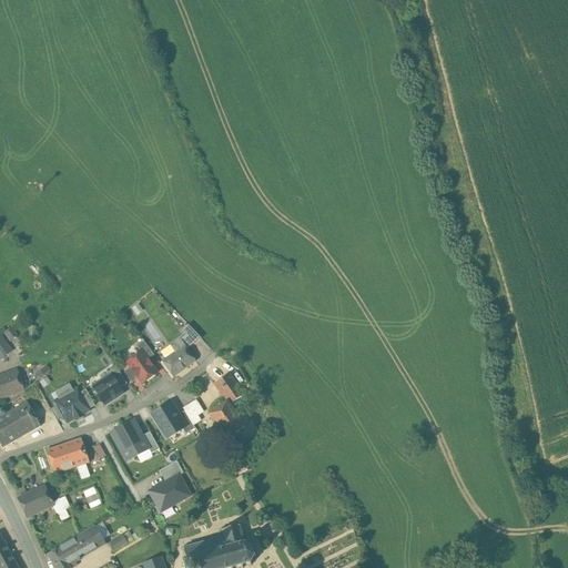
[(201,340),(188,325),(182,331),(186,335),(181,340),(188,350),(201,340)]
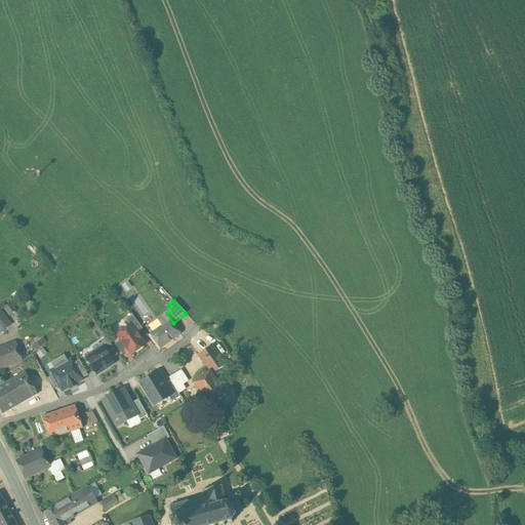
[(0,309),(0,330),(0,331),(10,323),(0,309)]
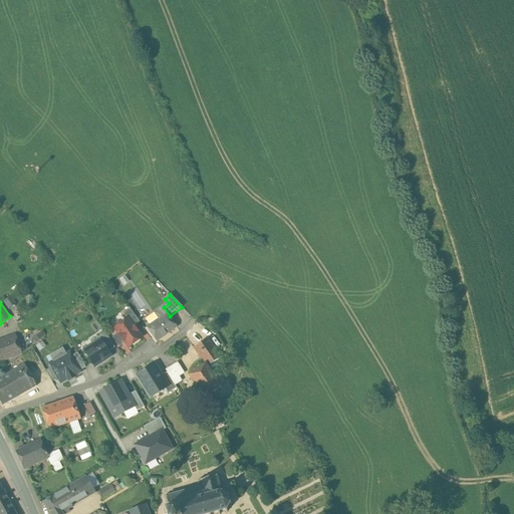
[(164,307),(155,313),(159,318),(150,325),(150,324),(147,327),(157,341),(178,327),(170,316),(164,307)]
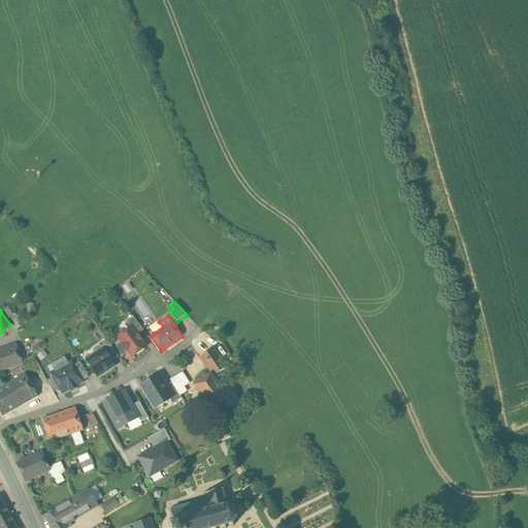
[(143,330),(134,318),(127,322),(131,328),(132,328),(137,335),(143,330)]
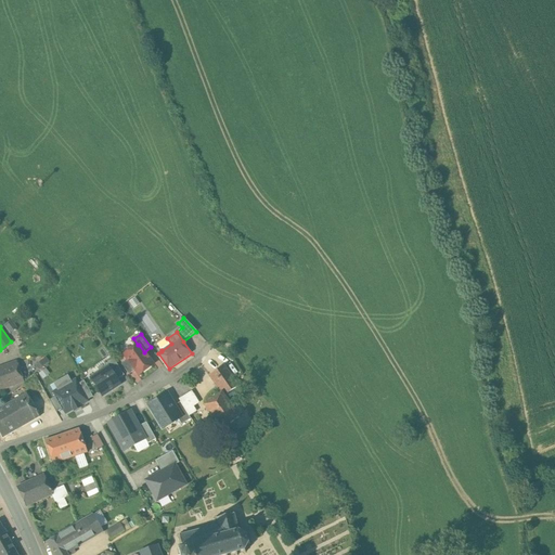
[(138,345),(124,355),(127,360),(136,370),(139,375),(153,364),(144,352),(139,345),(138,345)]
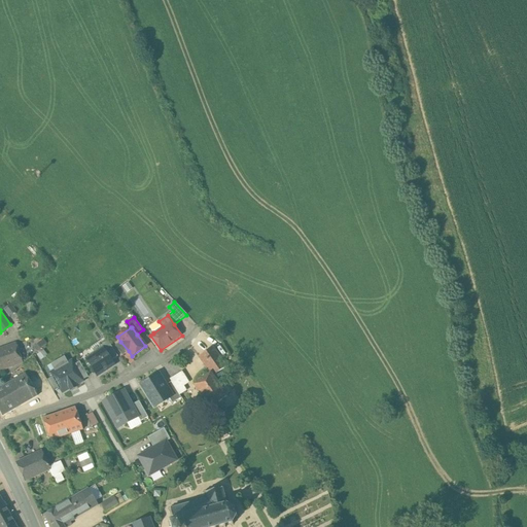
[(33,344),(36,349),(45,343),(42,339),(33,344)]
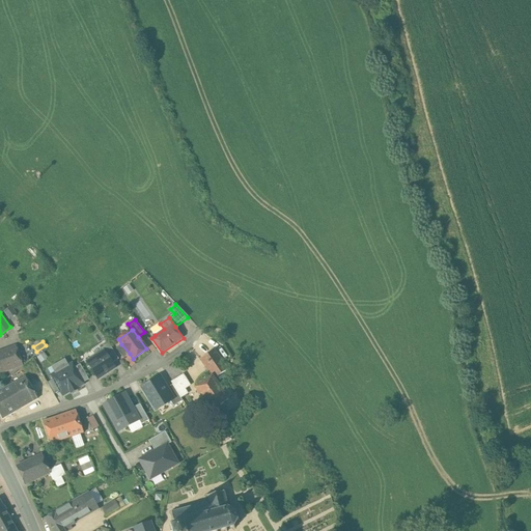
[(130,354),(121,344),(116,348),(123,358),(130,354)]
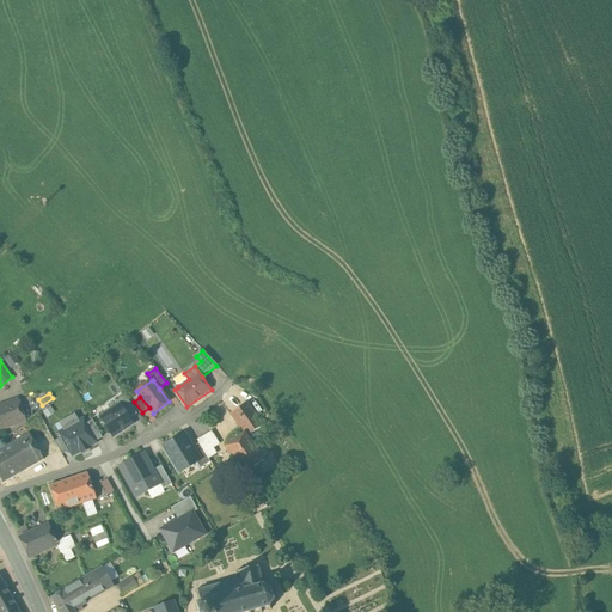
[(18,399),(0,405),(0,430),(25,422),(18,399)]
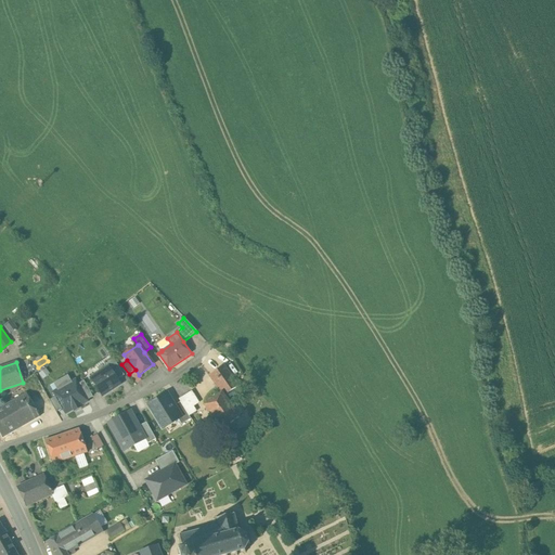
[(224,366),(209,376),(218,389),(233,378),(224,366)]
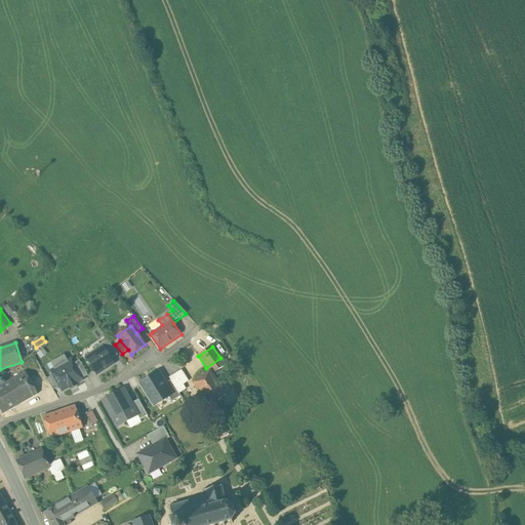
[(114,364),(103,348),(91,355),(91,354),(86,358),(96,374),(114,364)]
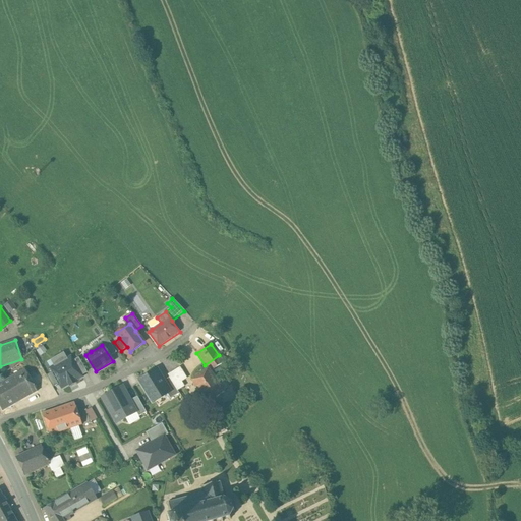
[(71,356),(65,359),(63,354),(56,358),(58,363),(50,368),(61,390),(69,386),(69,387),(76,383),(75,382),(82,378),(81,375),(73,360),(71,356)]
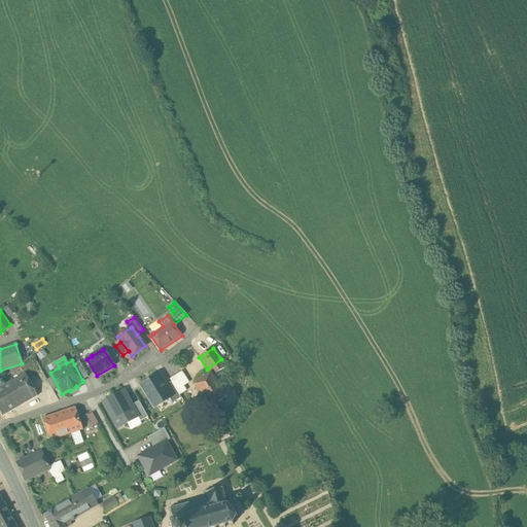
[(221,359),(207,370),(210,375),(212,377),(214,376),(226,367),(221,359)]
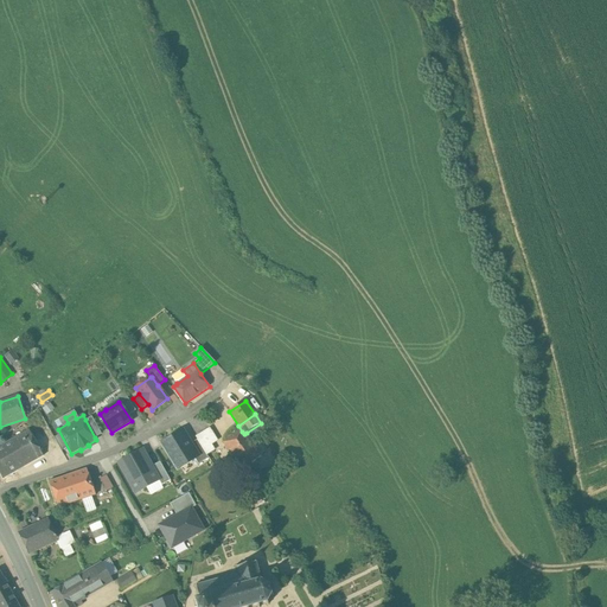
[(102,434),(91,416),(85,420),(95,438),(102,434)]
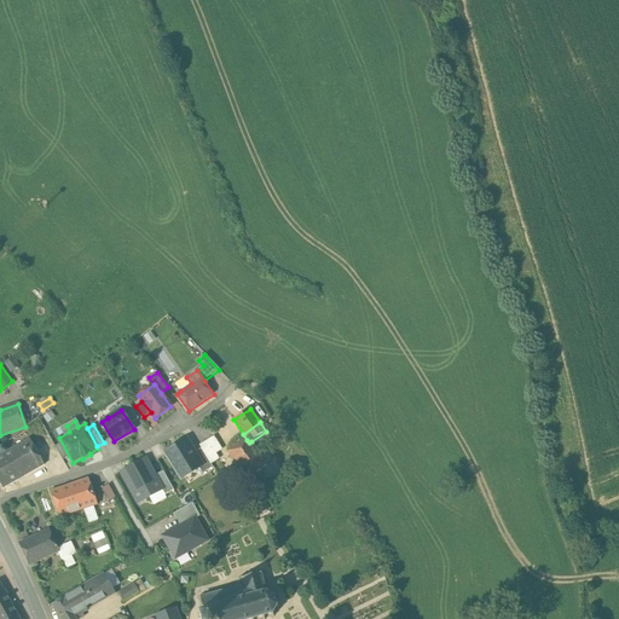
[(217,458),(214,452),(220,450),(212,435),(197,444),(208,463),(217,458)]
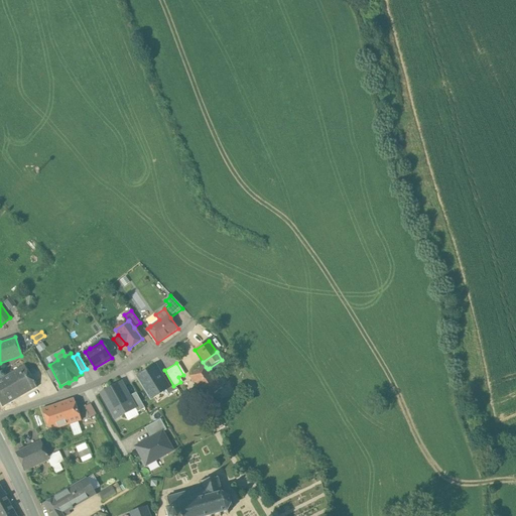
[(36,388),(24,366),(0,379),(0,403),(2,406),(36,388)]
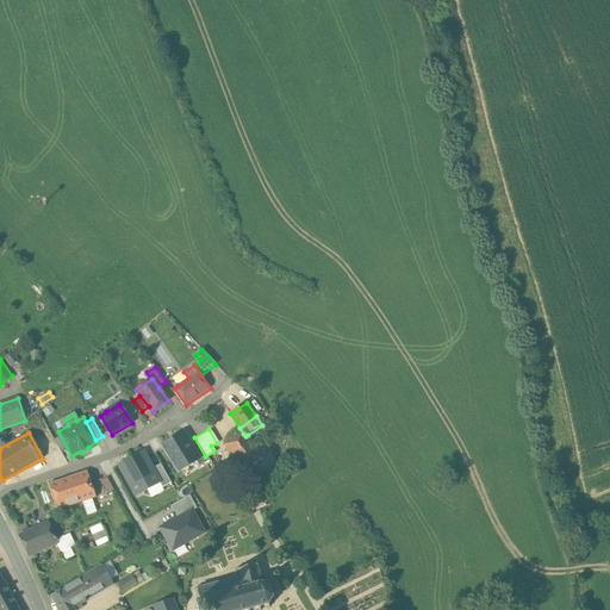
[(200,459),(184,433),(173,440),(162,446),(179,472),(200,459)]
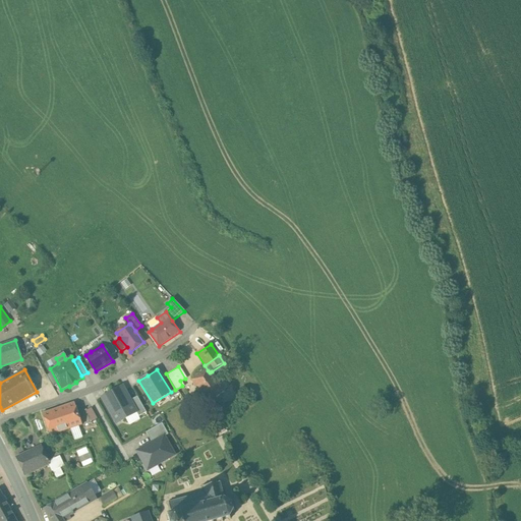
[(212,371),(210,372),(208,370),(191,382),(208,404),(224,393),(213,378),(215,377),(212,371)]
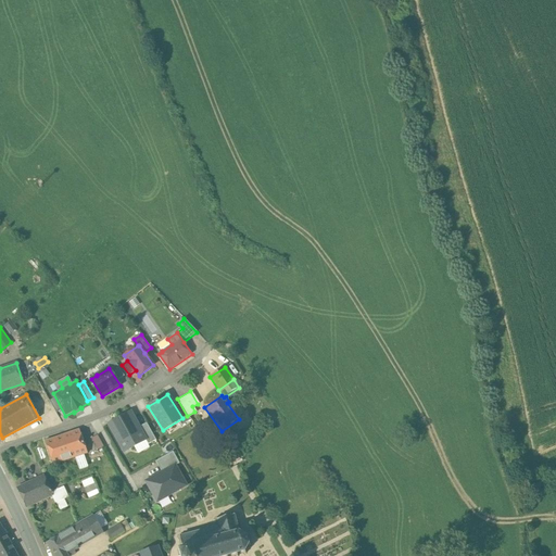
[(146,440),(130,412),(109,425),(124,452),(144,441),(146,440)]
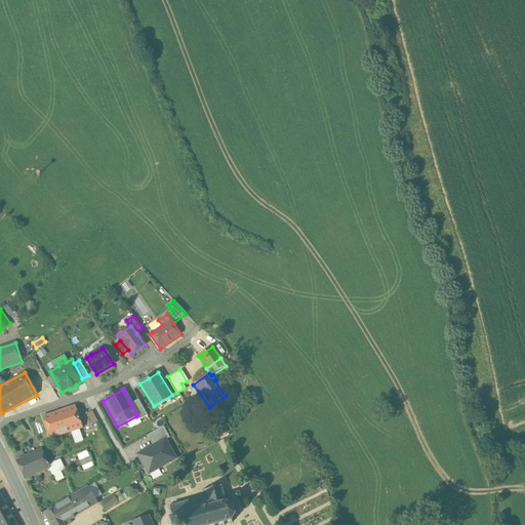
[(75,406),(43,417),(50,439),(82,429),(75,406)]
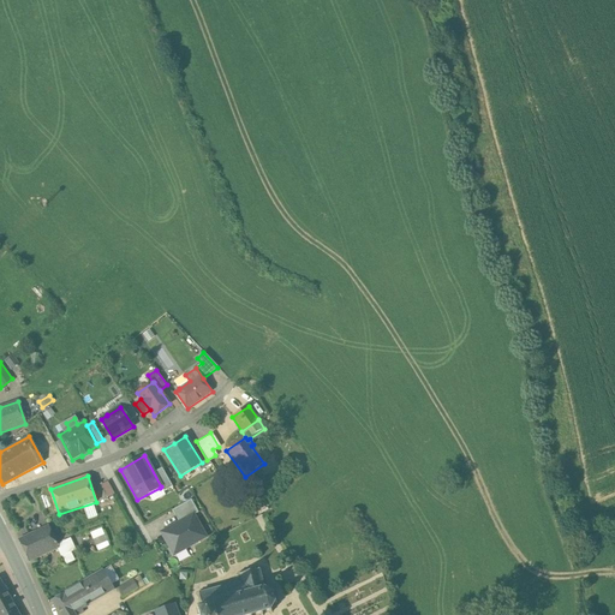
[(121,490),(115,481),(109,483),(115,494),(121,490)]
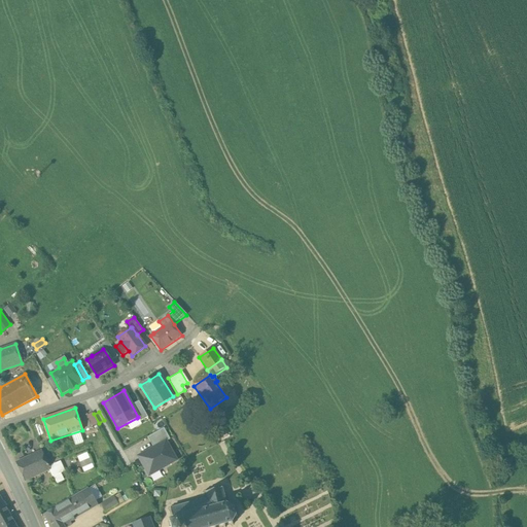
[(98,423),(93,413),(86,416),(93,426),(98,423)]
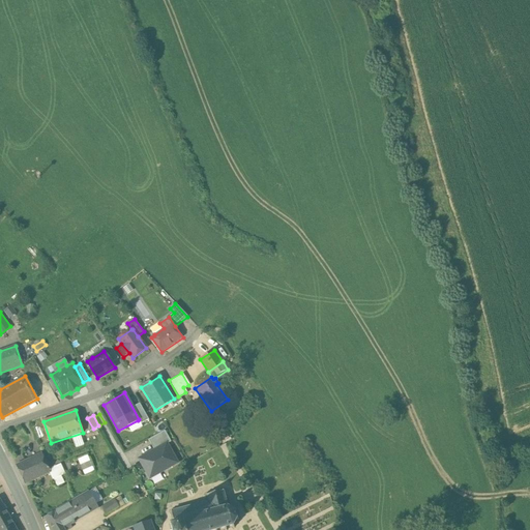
[(167,444),(140,460),(150,478),(172,466),(177,463),(167,444)]
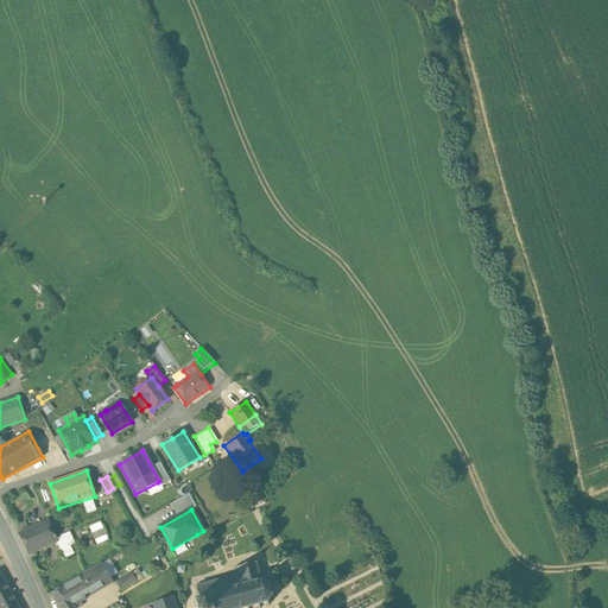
[(46,519),(18,533),(29,556),(57,542),(56,538),(46,519)]
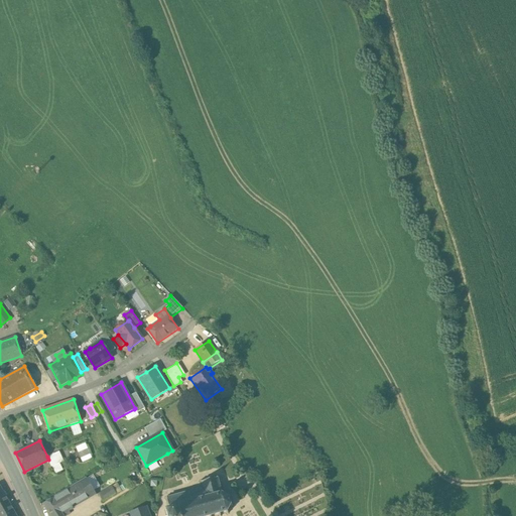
[(75,445),(82,462),(92,458),(85,441),(75,445)]
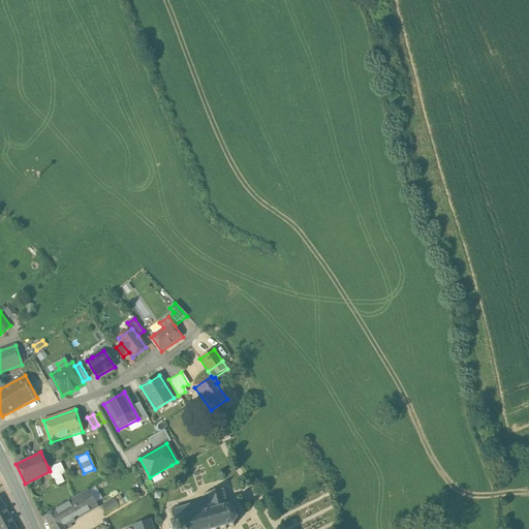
[(64,473),(60,463),(49,468),(50,471),(53,478),(64,473)]
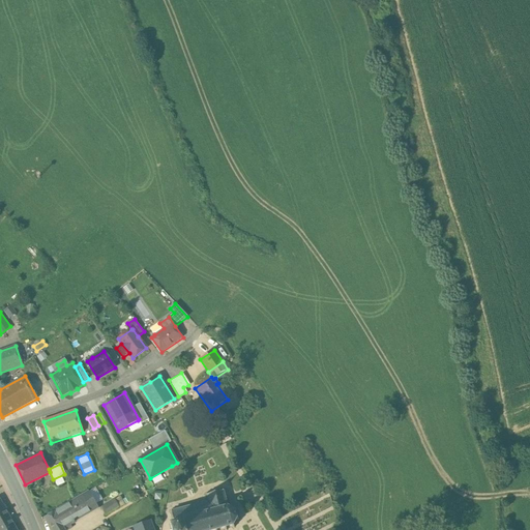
[(222,491),(215,493),(215,491),(213,491),(214,493),(208,495),(206,494),(205,495),(207,496),(208,500),(207,500),(207,502),(199,505),(198,502),(197,503),(198,505),(189,507),(189,505),(187,505),(188,507),(180,509),(180,507),(178,508),(179,510),(172,512),(170,511),(169,512),(171,513),(174,524),(170,525),(171,529),(219,529),(225,529),(224,529),(226,529),(226,528),(232,527),(233,529),(235,528),(233,526),(232,521),(234,521),(234,520),(232,519),(231,512),(233,511),(233,509),(230,510),(225,506),(226,503),(225,504),(224,498),(226,498),(226,497),(224,497),(223,491),(224,490),(224,489),(222,491)]
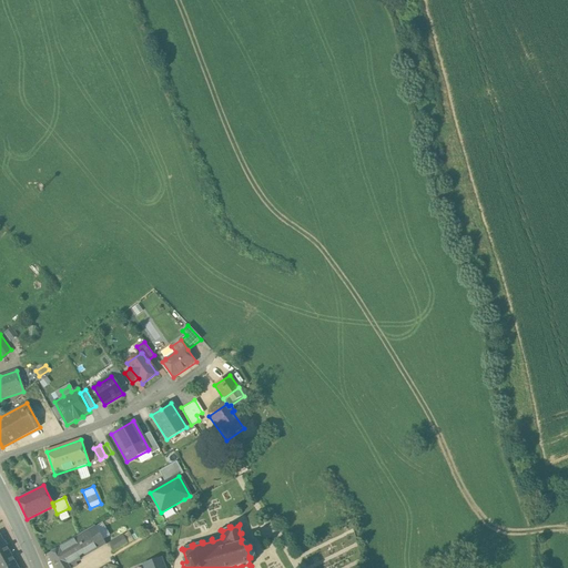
[(105,545),(95,527),(58,548),(48,554),(56,567),(72,567),(77,566),(74,561),(78,560),(79,561),(81,560),(80,559),(105,545)]
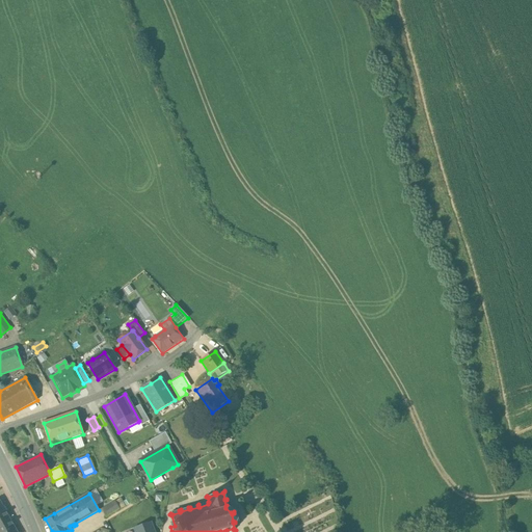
[(125,506),(121,498),(115,501),(120,509),(125,506)]
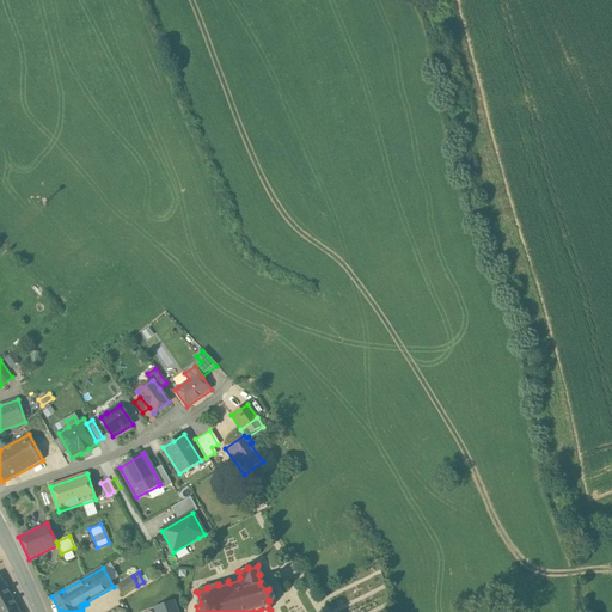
[(133,576),(116,586),(122,595),(138,586),(133,576)]
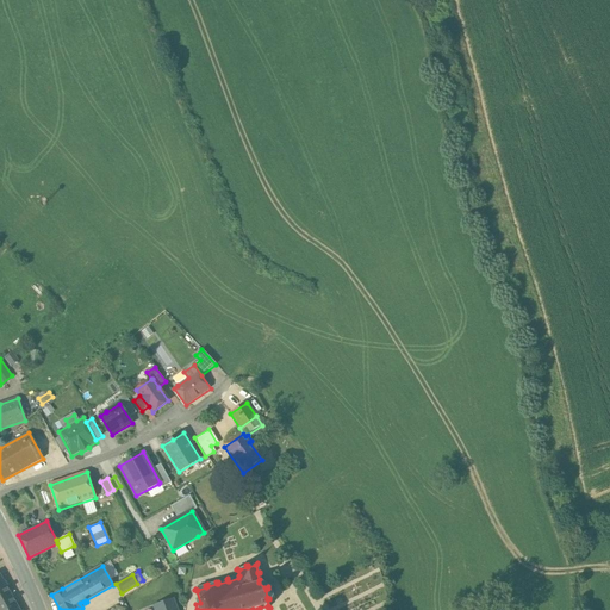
[(0,576),(0,601),(11,596),(0,576)]
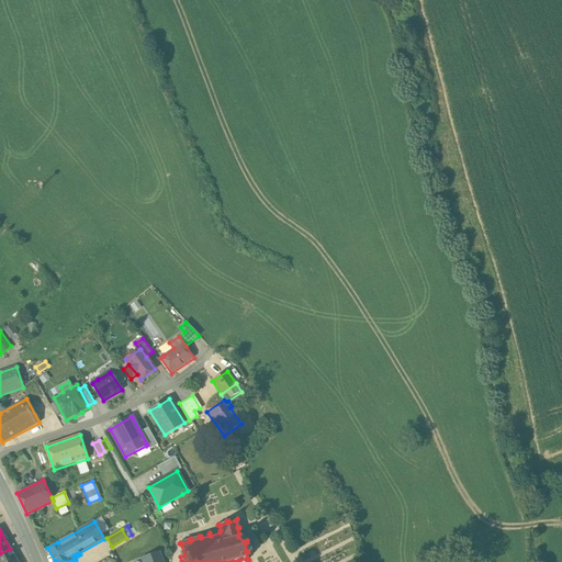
[(0,553),(0,561),(17,561),(10,549),(0,553)]
